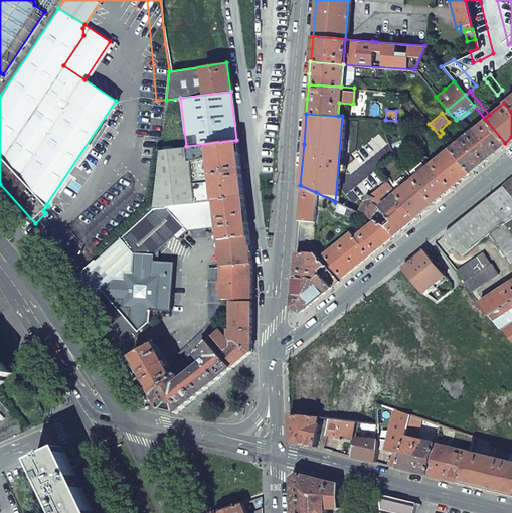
[(485,119),(449,148),(470,172),(487,158),(505,143),(485,119)]
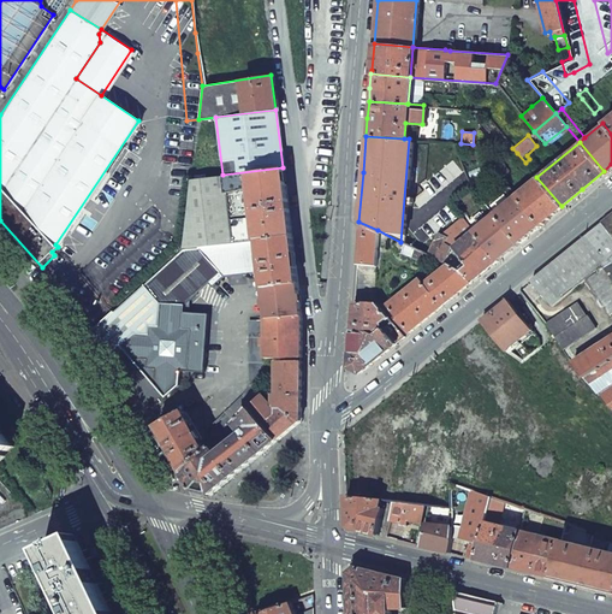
[(512,148),(506,153),(511,158),(517,153),(512,148)]
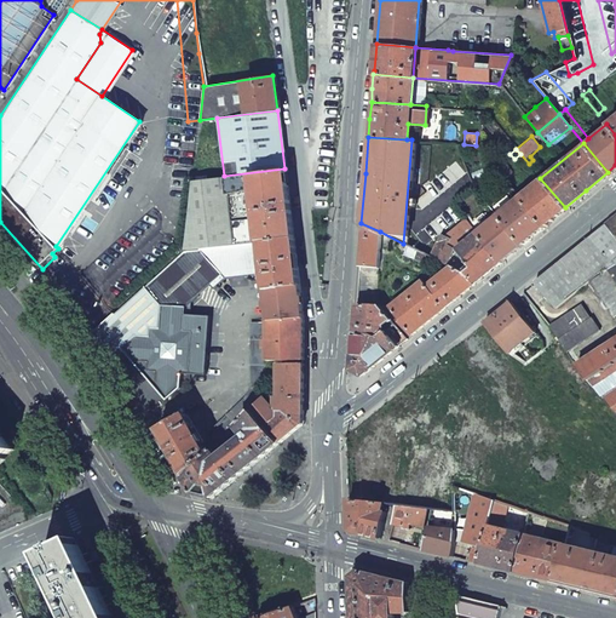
[(494,167),(488,172),(494,181),(501,176),(494,167)]
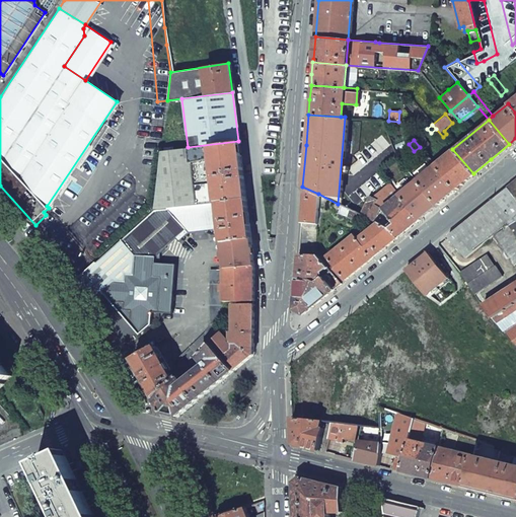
[(238,141),(188,147),(161,150),(154,208),(195,203),(217,201),(245,198),(238,141)]
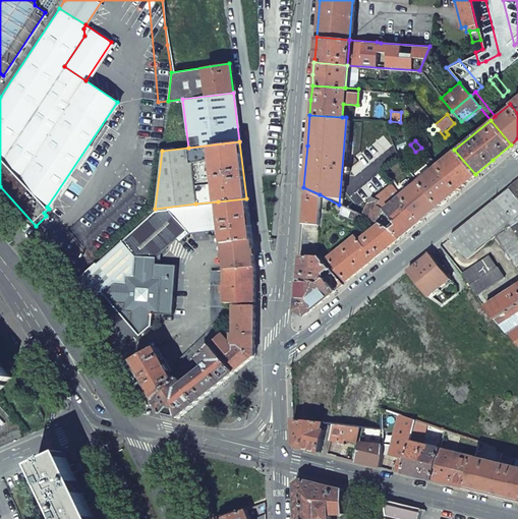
[(454,150),(436,165),(456,189),(471,177),(475,174),(454,150)]
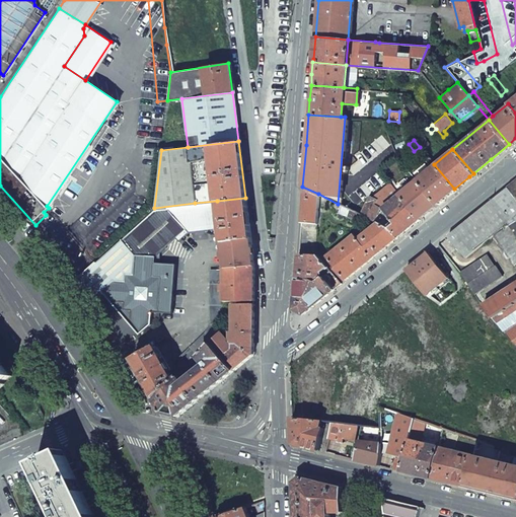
[(434,164),(415,179),(435,205),(451,192),(454,189),(434,164)]
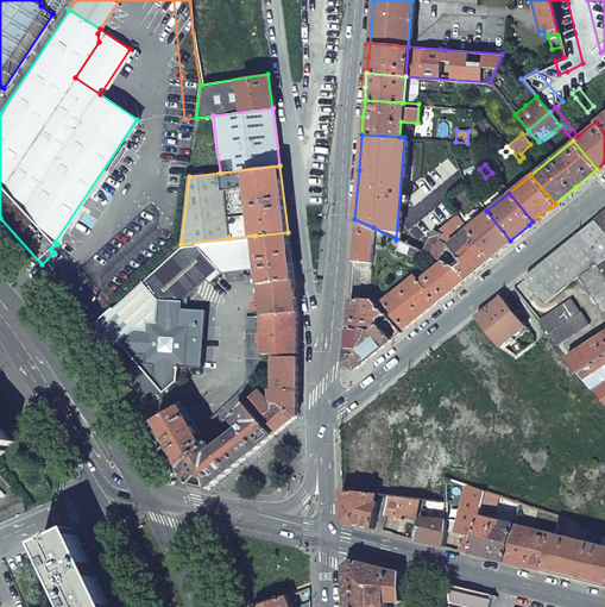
[(604,207),(599,213),(522,276),(543,301),(577,275),(590,263),(592,266),(604,281),(604,207)]
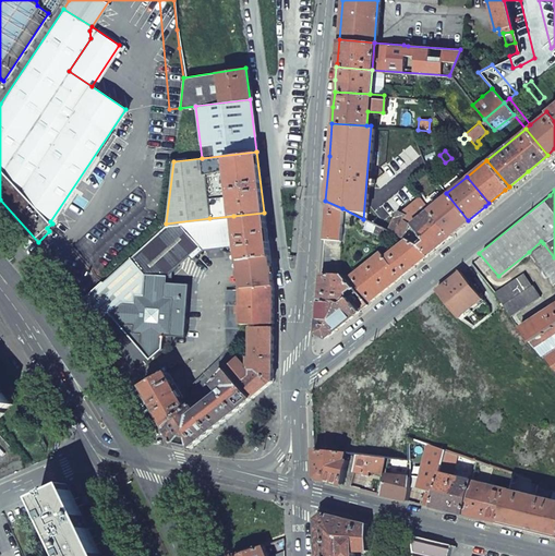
[(434,194),(430,191),(420,200),(427,209),(449,236),(463,224),(468,220),(446,193),(442,196),(436,192),(434,194)]
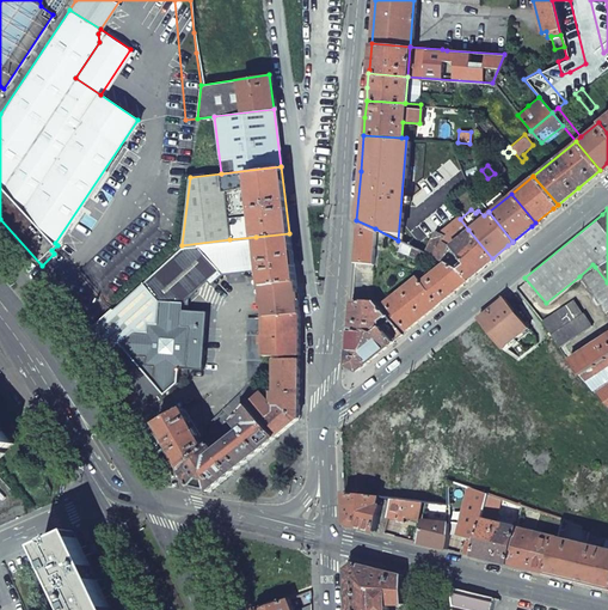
[(458,215),(436,231),(442,233),(438,241),(448,245),(468,230),(460,219),(458,215)]
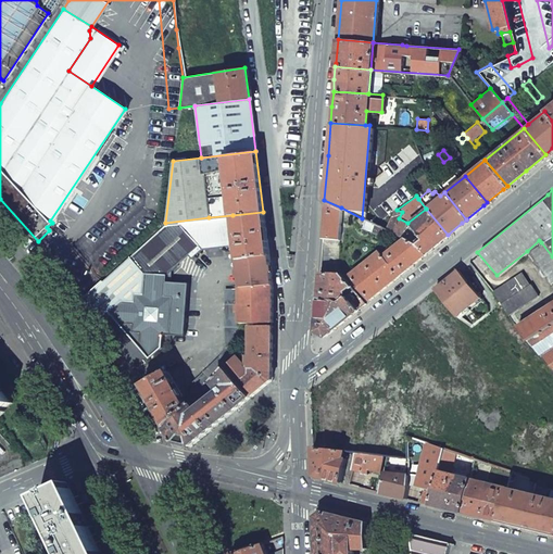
[(338,238),(341,208),(324,200),(323,218),(321,237),(338,238)]
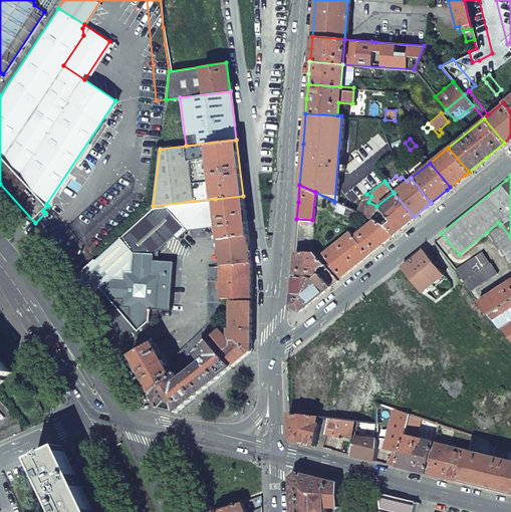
[(362,192),(353,211),(367,218),(376,206),(368,202),(371,196),(366,194),(362,192)]
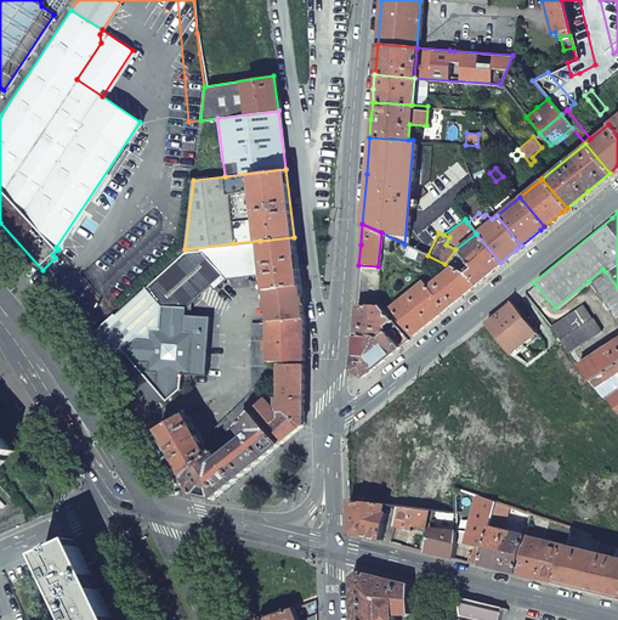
[(476,234),(455,249),(470,266),(461,272),(468,276),(475,283),(478,280),(500,263),(476,234)]
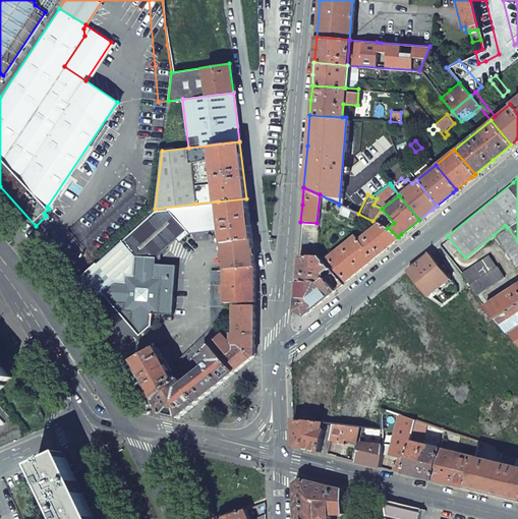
[(250,238),(246,198),(218,202),(221,229),(223,241),(250,238)]
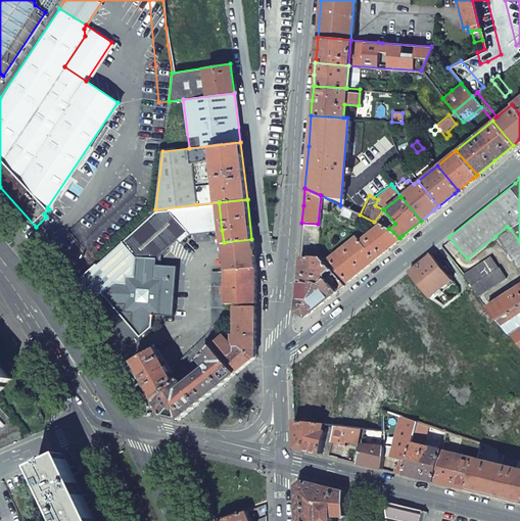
[(196,204),(199,233),(222,230),(219,202),(196,204)]
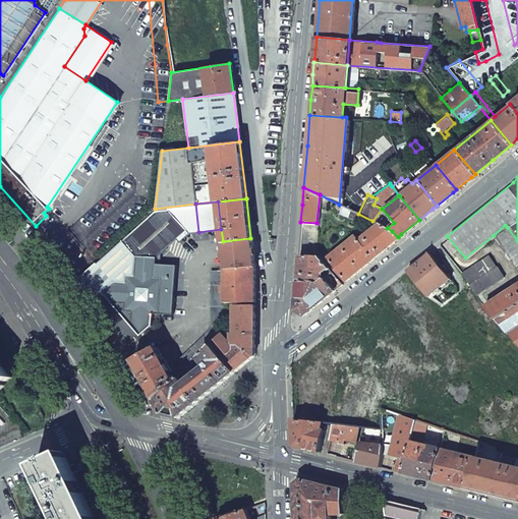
[(155,209),(150,267),(153,267),(154,256),(162,249),(174,238),(178,242),(187,233),(198,232),(195,204),(155,209)]
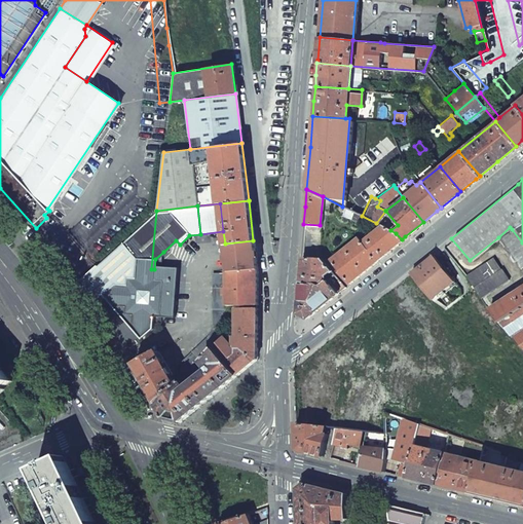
[(146,314),(151,269),(156,211),(154,211),(82,275),(76,281),(91,301),(102,293),(129,324),(146,314)]
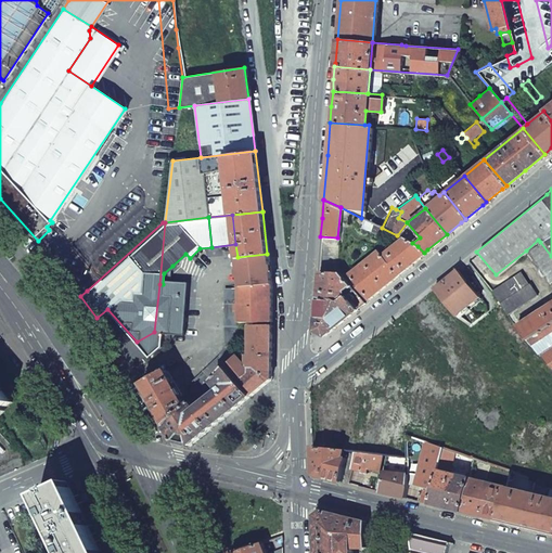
[(337,238),(320,236),(318,270),(335,271),(337,238)]
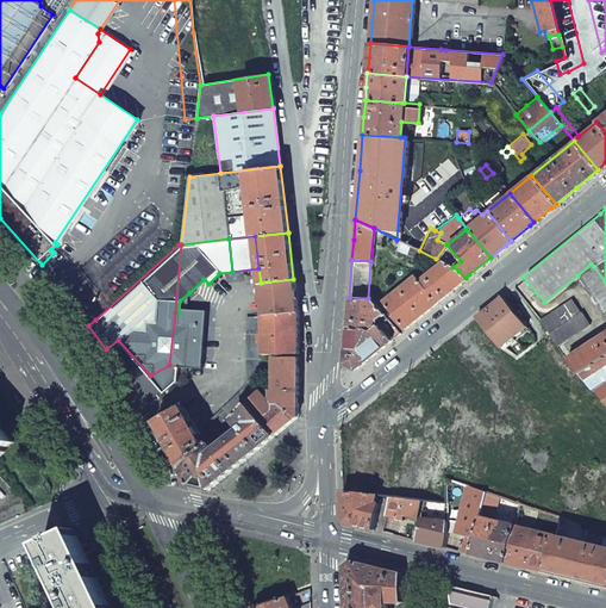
[(413,274),(381,299),(404,328),(406,326),(460,281),(466,278),(458,271),(453,267),(442,261),(418,280),(413,274)]
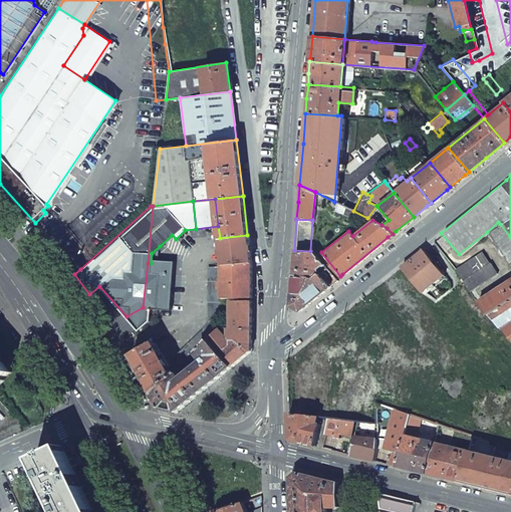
[(506,262),(510,258),(510,237),(500,224),(487,232),(506,262)]
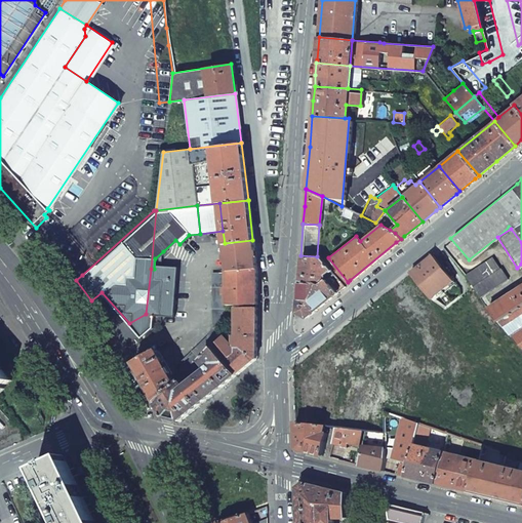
[(225,243),(227,260),(254,257),(252,240),(225,243)]
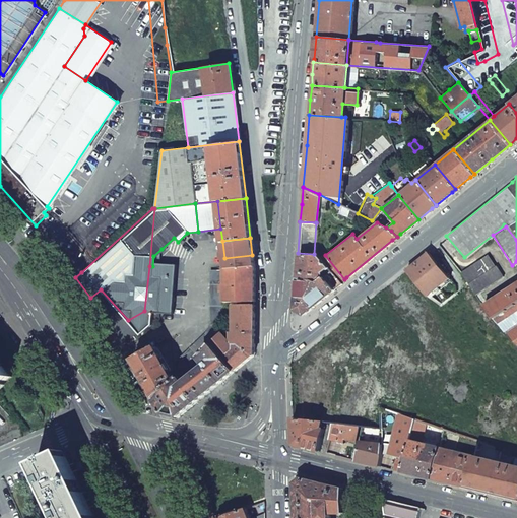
[(160,265),(162,249),(153,256),(152,266),(160,265)]
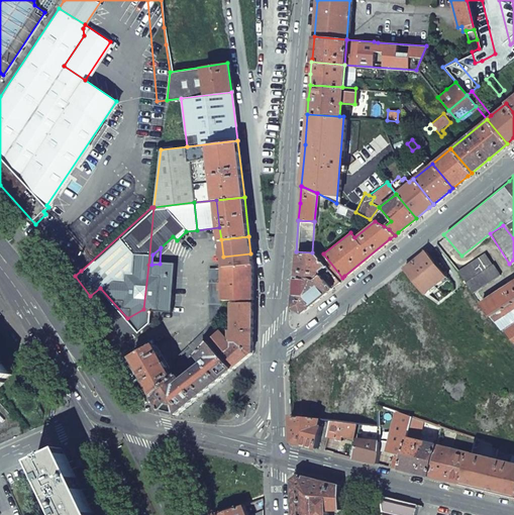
[(402,268),(423,293),(445,276),(424,249),(402,268)]
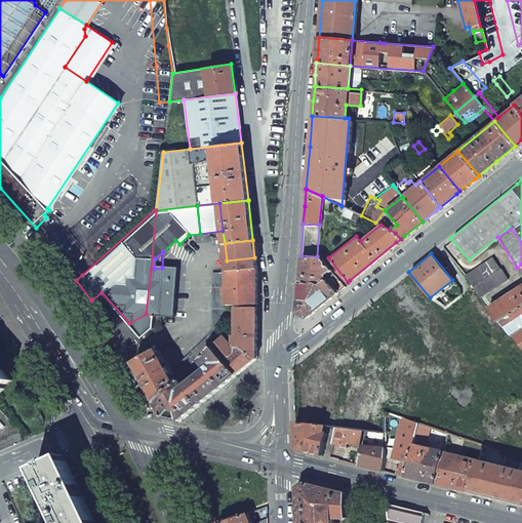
[(317,256),(300,255),(299,268),(298,281),(295,312),(305,317),(344,285),(320,256),(317,256)]
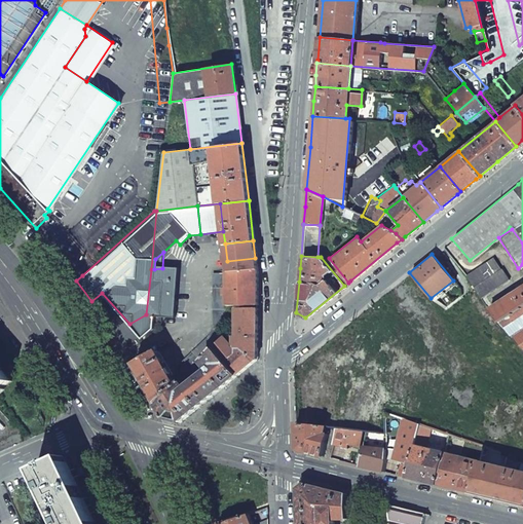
[(480,297),(508,277),(499,267),(491,256),(464,273),(480,297)]
